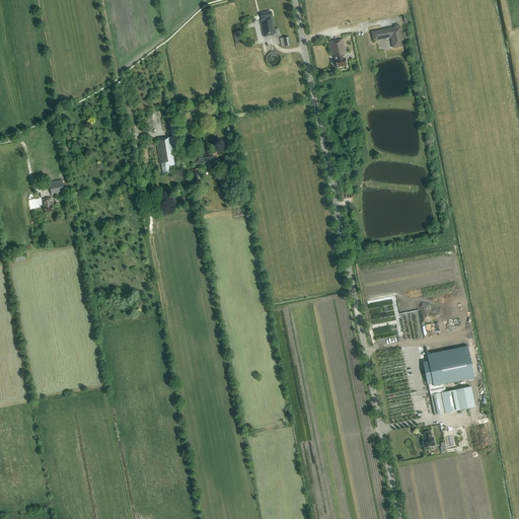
[(264,36),(280,33),(279,28),(275,29),(272,17),(271,12),(261,14),(262,21),(261,21),(264,36)]
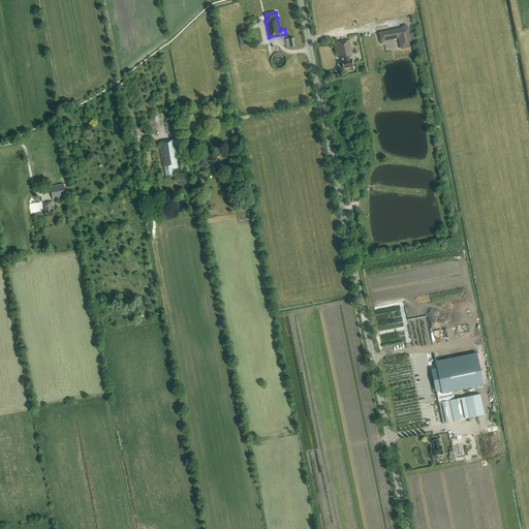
[(408,28),(379,33),(381,41),(399,38),(400,45),(411,42),(408,28)]
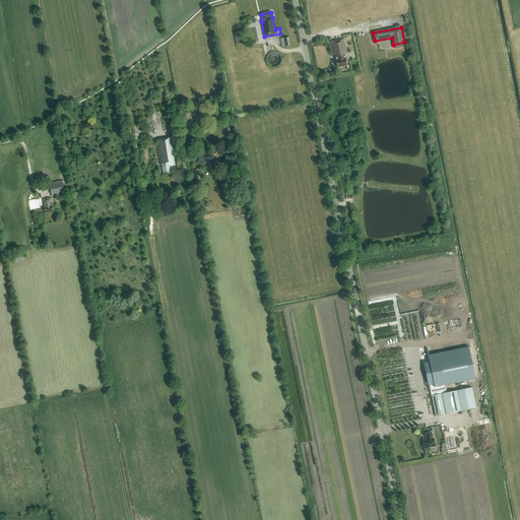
[(234,33),(236,45),(245,43),(242,30),(234,33)]
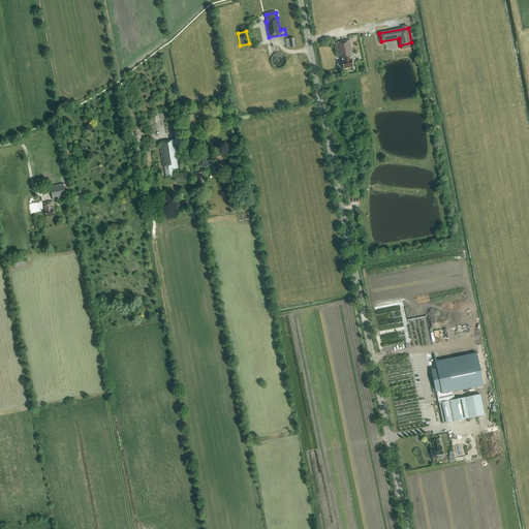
[(285,39),(286,48),(297,47),(294,37),(285,39)]
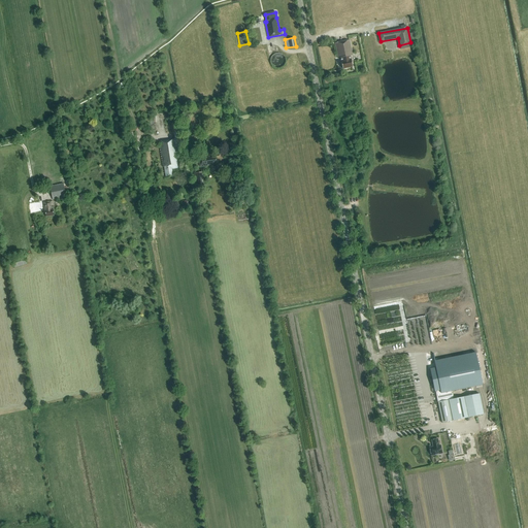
[(342,69),(353,67),(351,56),(353,56),(350,40),(335,43),(338,59),(340,58),(342,69)]
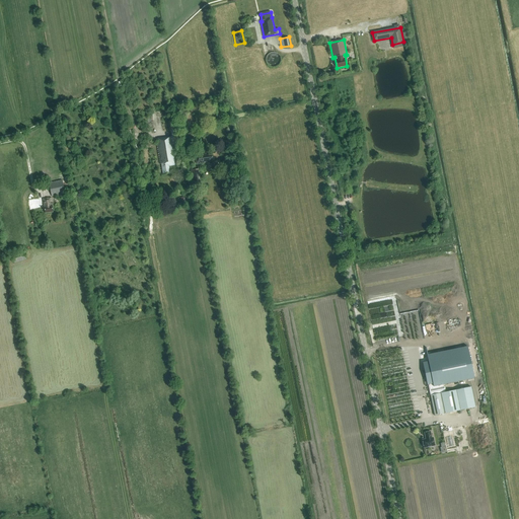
[(280,62),(281,60),(280,57),(279,55),(277,53),(275,52),(272,52),(270,53),(268,55),(267,57),(266,60),(267,62),(268,64),(270,66),(272,67),(275,67),(277,66),(279,64),(280,62)]
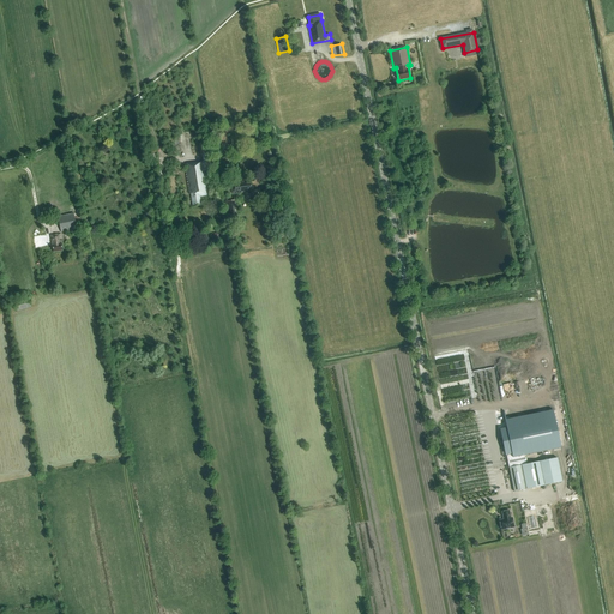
[(208,174),(215,173),(209,142),(199,144),(200,156),(202,156),(203,162),(185,164),(190,194),(191,194),(193,206),(202,205),(199,197),(209,196),(204,172),(206,170),(208,174)]
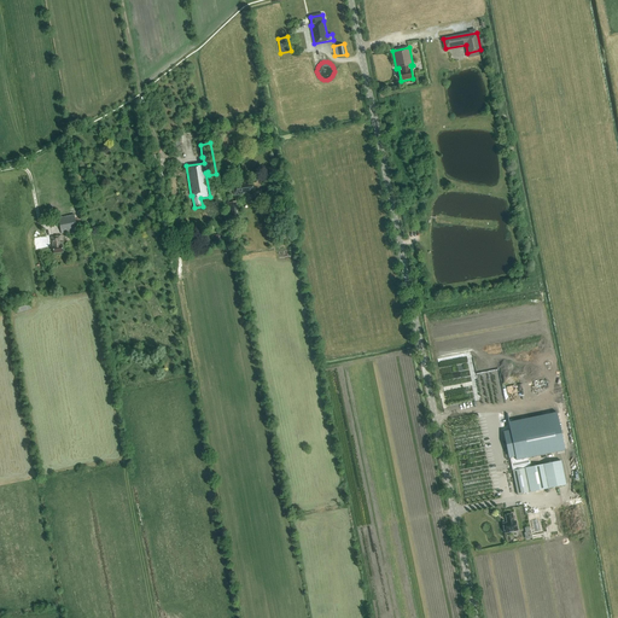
[(249,191),(254,191),(252,184),(248,185),(246,184),(233,185),(234,196),(249,193),(249,191)]
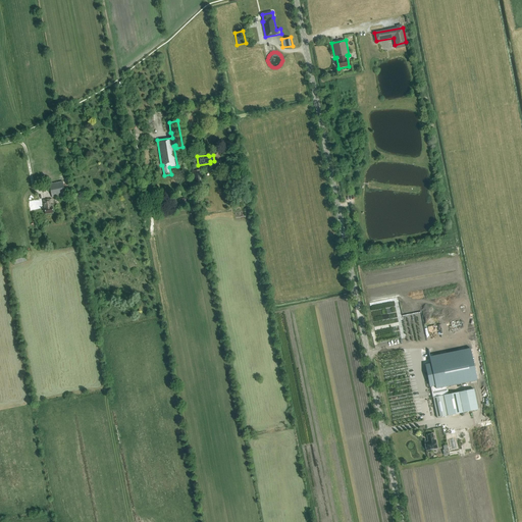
[(195,184),(202,183),(200,170),(193,171),(195,184)]
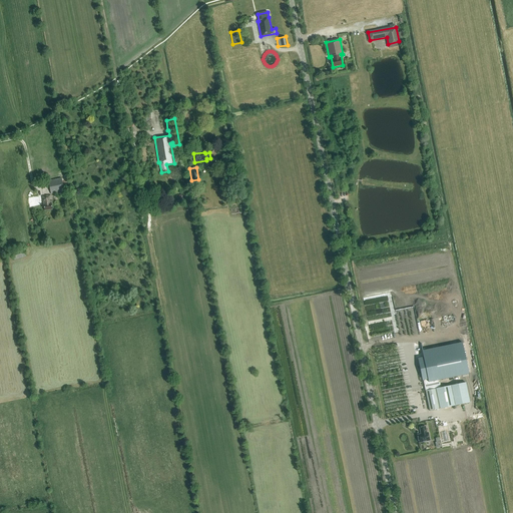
[(63,191),(64,191),(61,178),(48,180),(51,194),(57,192),(58,195),(63,194),(63,191)]
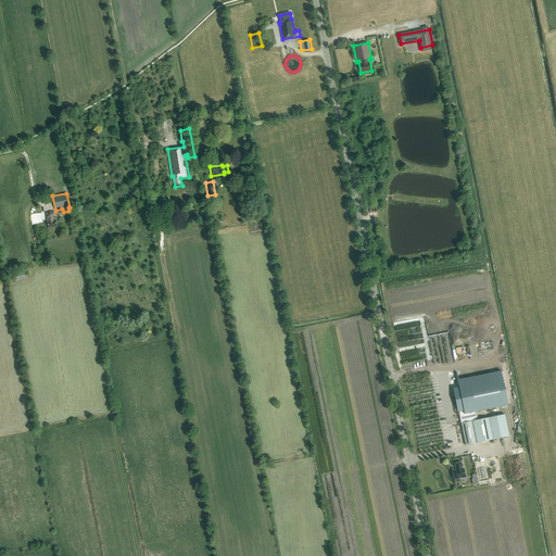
[(48,228),(57,227),(55,219),(57,219),(55,212),(46,213),(47,222),(48,222),(48,228)]
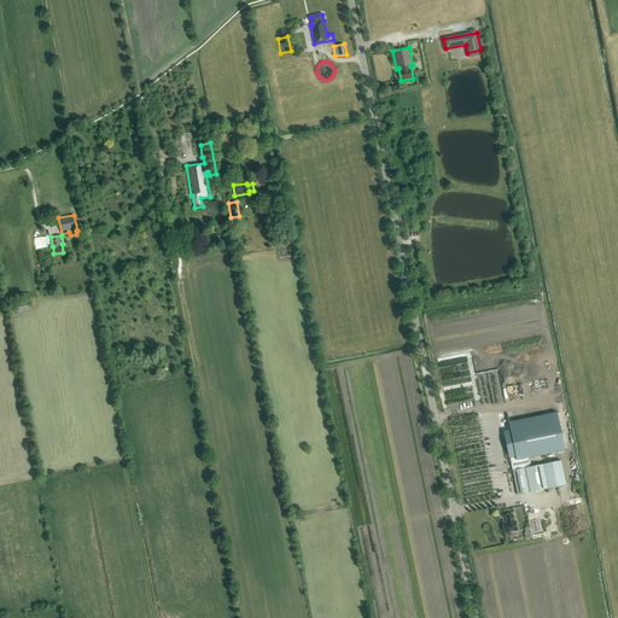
[(15,304),(18,314),(31,309),(29,299),(15,304)]
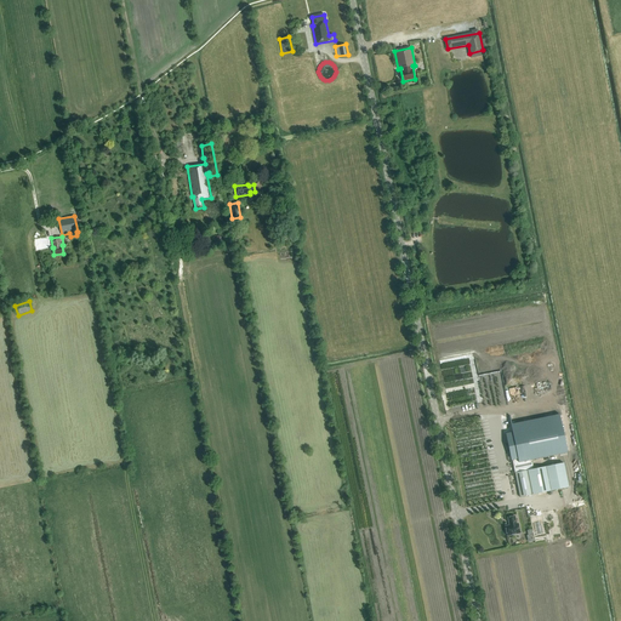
[(535,419),(533,409),(503,415),(506,426),(535,419)]
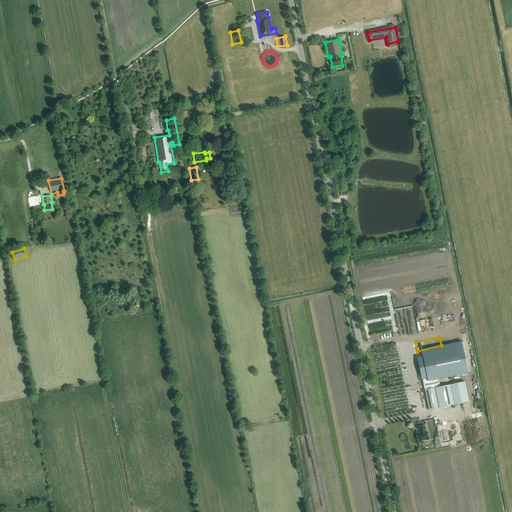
[(442,355),(441,348),(417,351),(418,358),(442,355)]
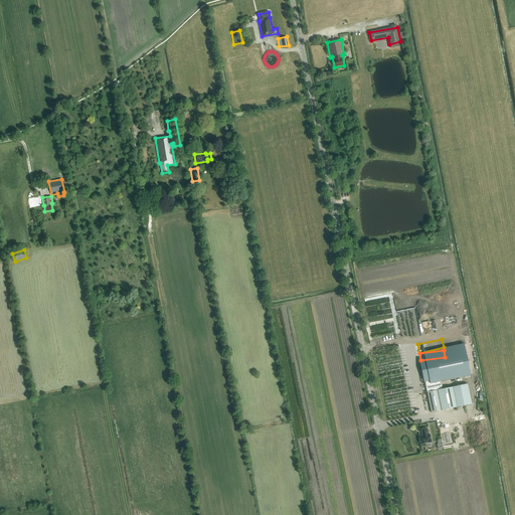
[(426,385),(450,380),(446,357),(421,361),(423,369),(426,385)]
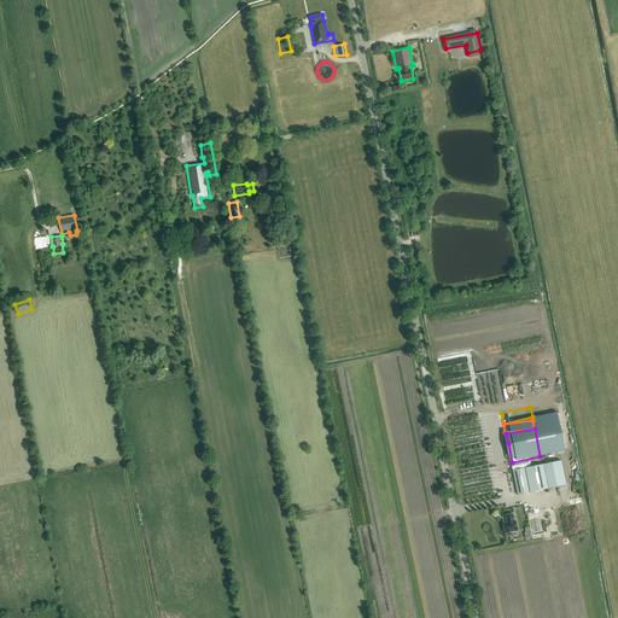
[(566,485),(561,461),(512,471),(518,495),(566,485)]
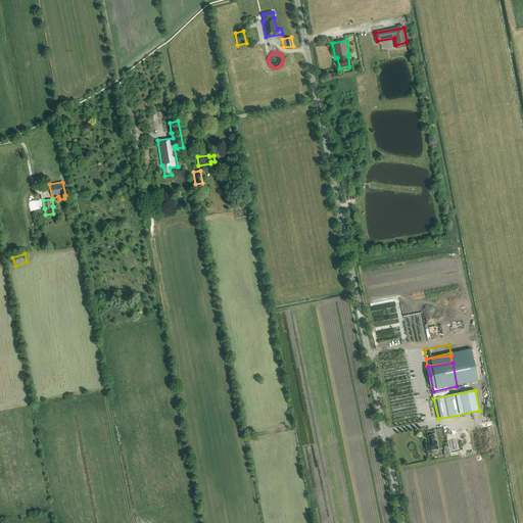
[(438,449),(436,441),(435,441),(433,435),(427,436),(429,442),(425,443),(426,447),(426,448),(426,449),(427,450),(427,452),(438,449)]
